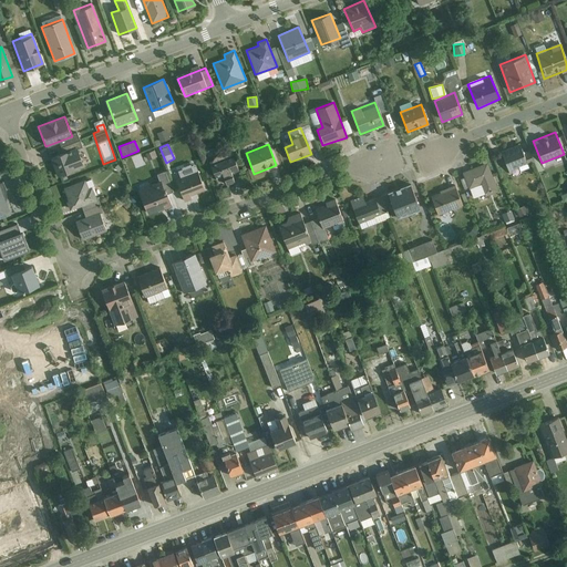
[(508,172),(527,165),(521,146),(502,154),(508,172)]
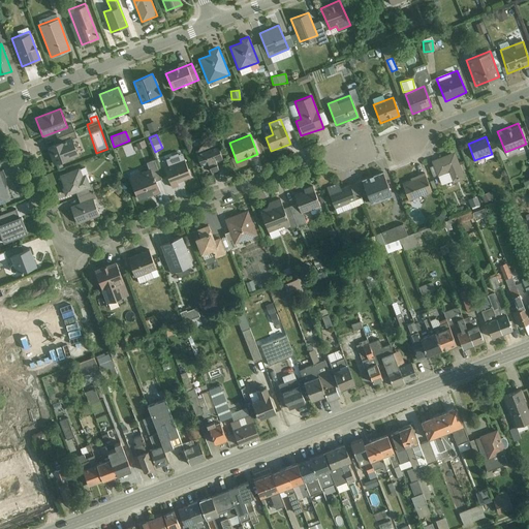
[(54,164),(78,156),(71,137),(47,147),(54,164)]
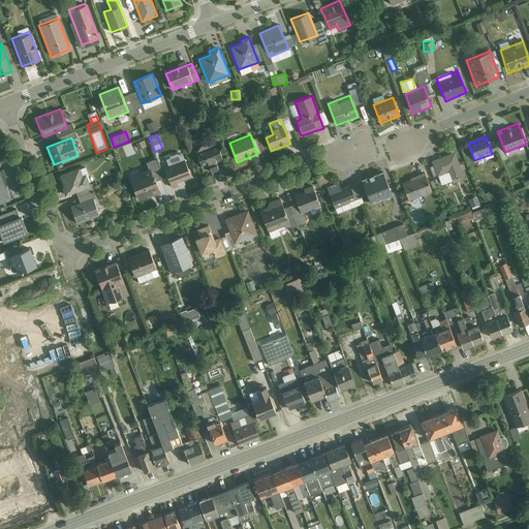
[(135,142),(136,151),(148,149),(146,139),(135,142)]
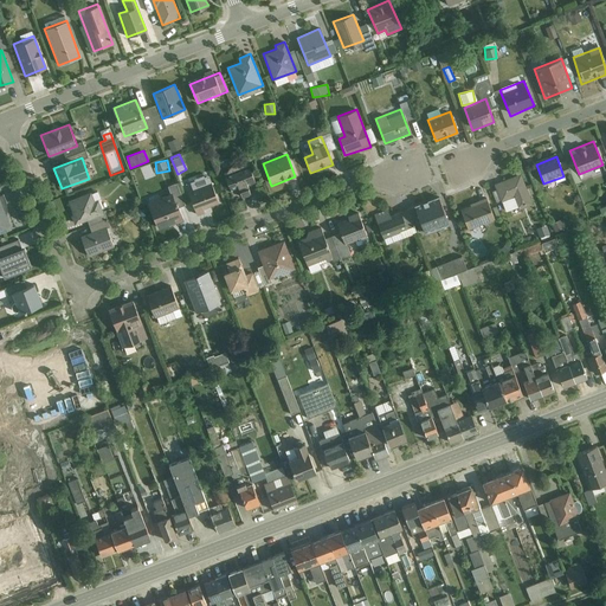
[(143,179),(154,175),(149,163),(139,167),(143,179)]
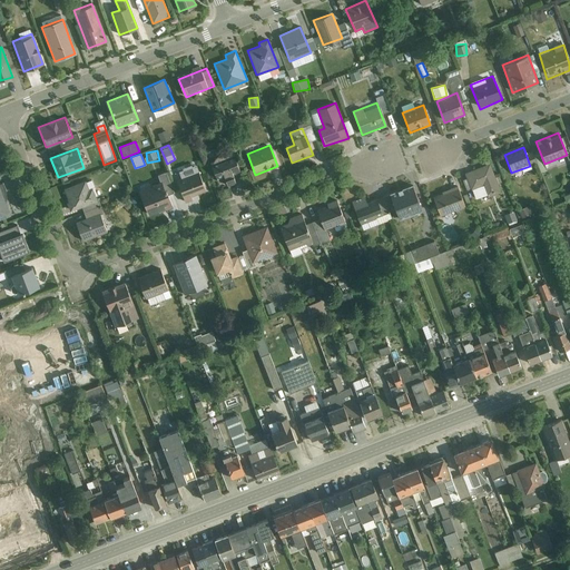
[(216,182),(239,173),(233,157),(210,166),(216,182)]
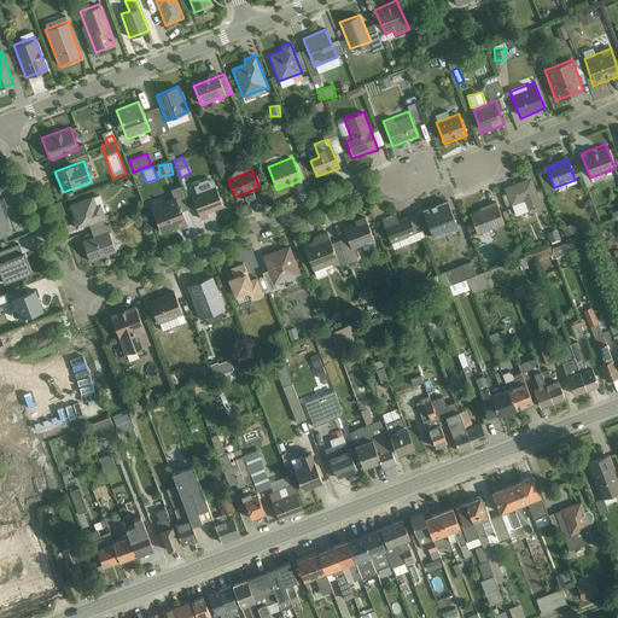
[(529,214),(542,209),(530,178),(503,187),(511,205),(524,200),(529,214)]
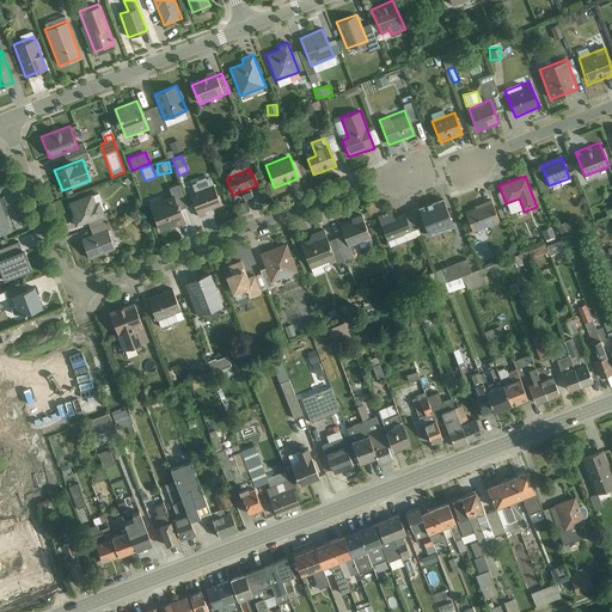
[(199,215),(220,207),(209,179),(188,188),(199,215)]
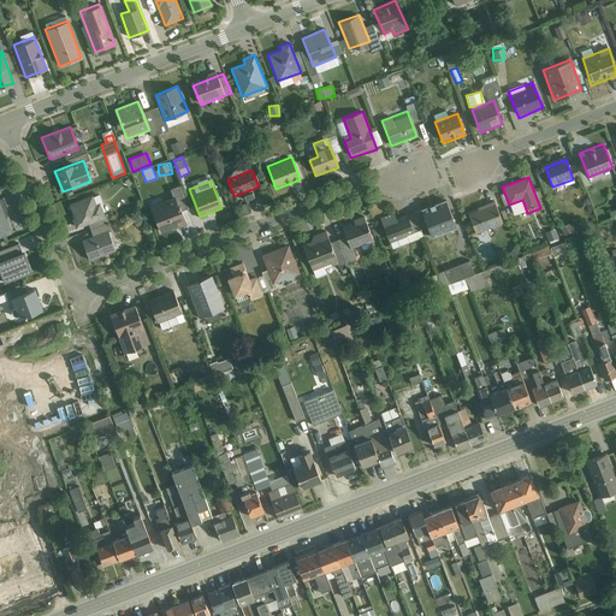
[(76,230),(105,219),(99,203),(95,206),(92,196),(67,206),(76,230)]
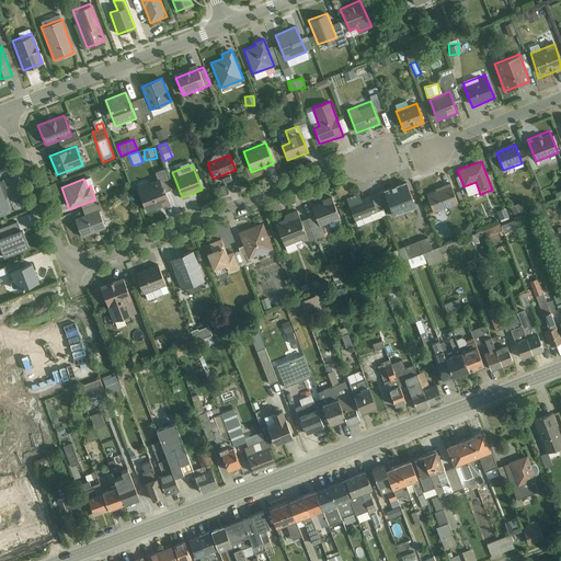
[(146,213),(169,204),(160,180),(137,187),(146,213)]
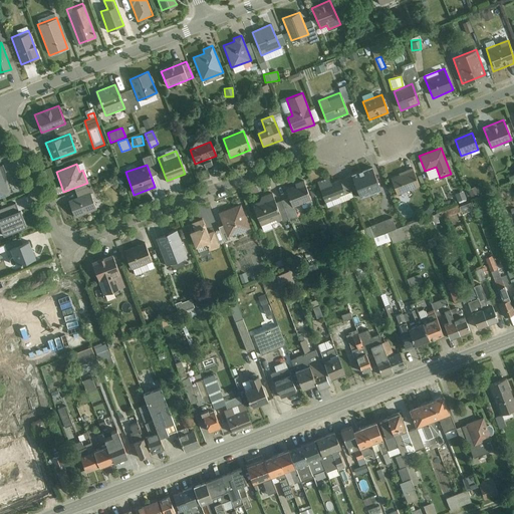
[(360,197),(378,190),(369,167),(350,175),(360,197)]
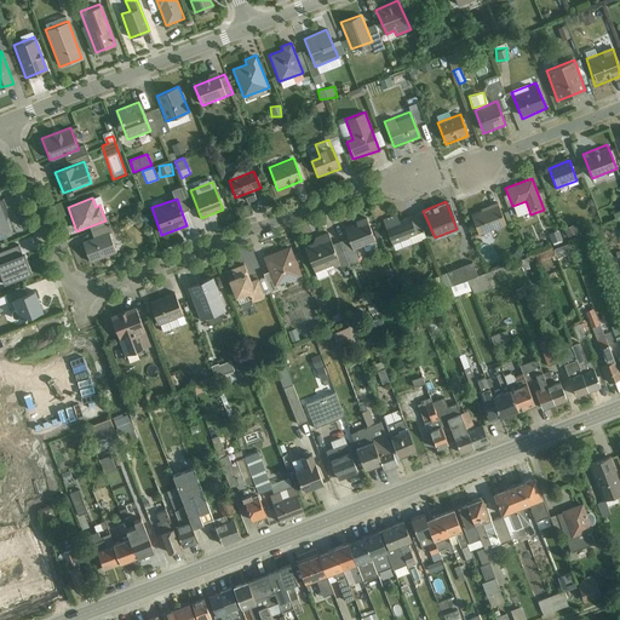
[(480,234),(505,224),(498,205),(471,214),(480,234)]
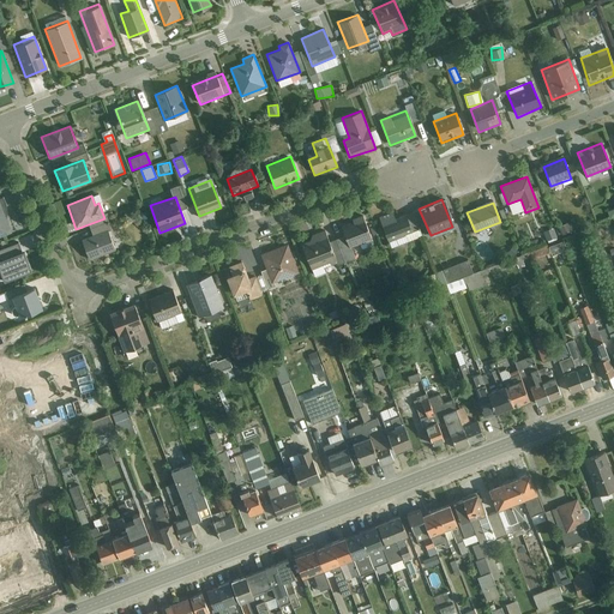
[(387,241),(413,232),(404,209),(379,218),(387,241)]
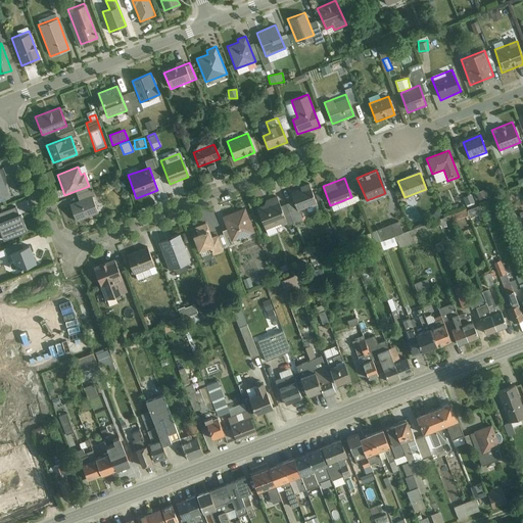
[(301,220),(320,214),(311,187),(292,194),(301,220)]
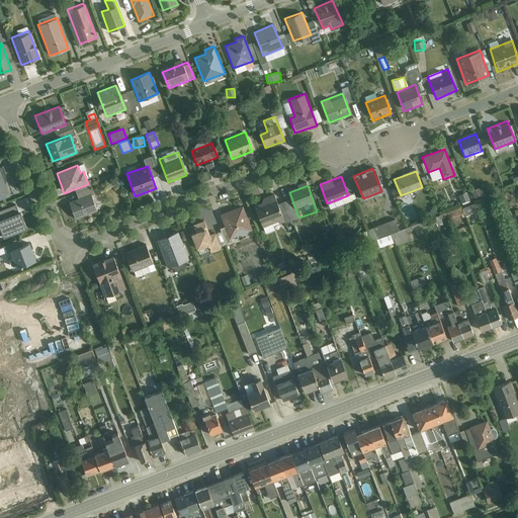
[(457,196),(461,205),(469,202),(465,193),(457,196)]
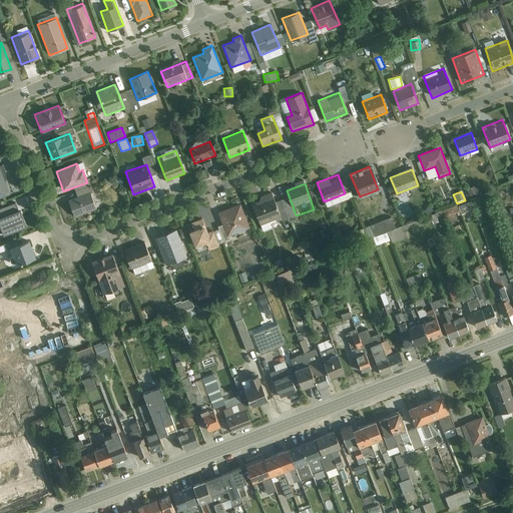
[(73,217),(95,209),(89,192),(67,201),(73,217)]
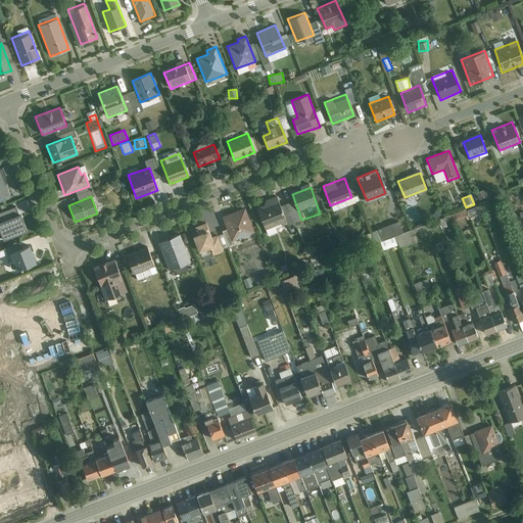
[(265,232),(285,224),(276,198),(255,206),(265,232)]
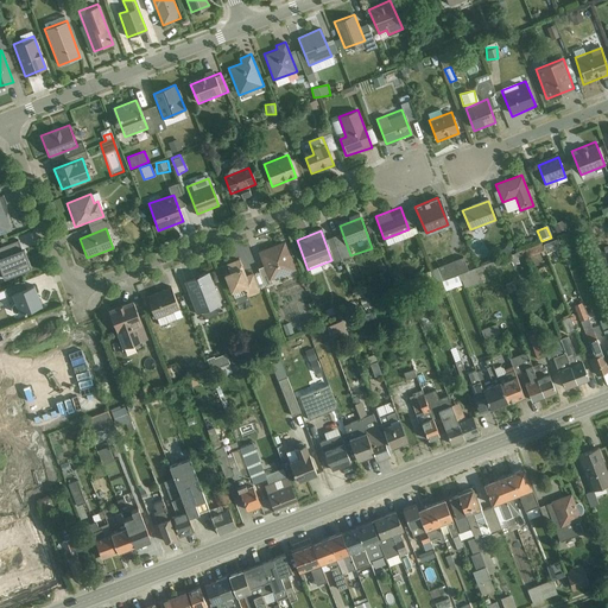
[(546,253),(561,247),(557,239),(543,245),(546,253)]
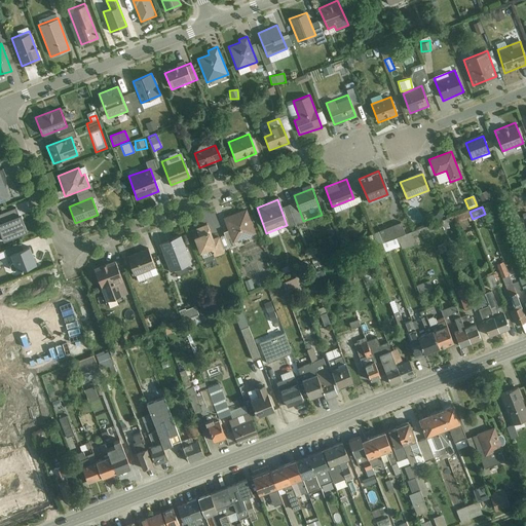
[(0,234),(2,240),(25,231),(15,208),(0,213),(0,234)]
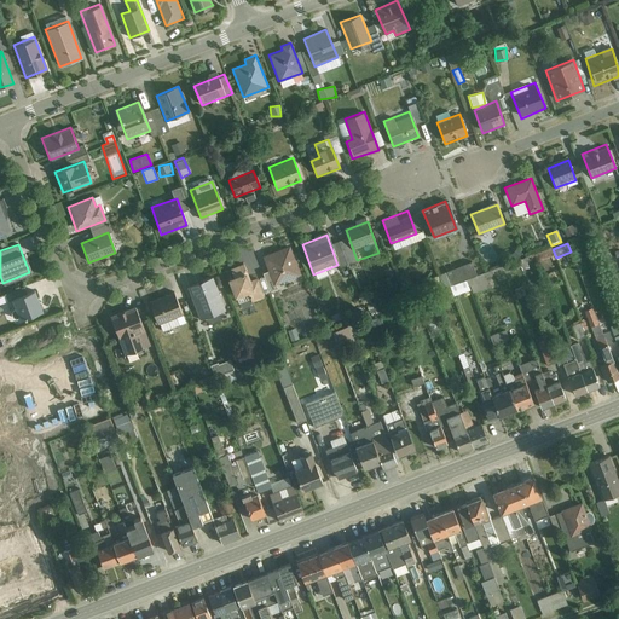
[(273,285),(301,275),(290,246),(262,256),(273,285)]
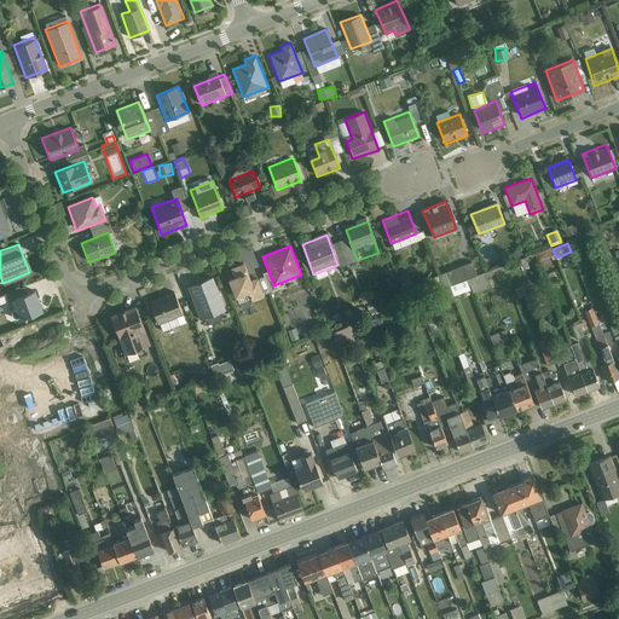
[(469,289),(470,293),(489,287),(484,272),(475,276),(472,262),(447,271),(455,294),(469,289)]
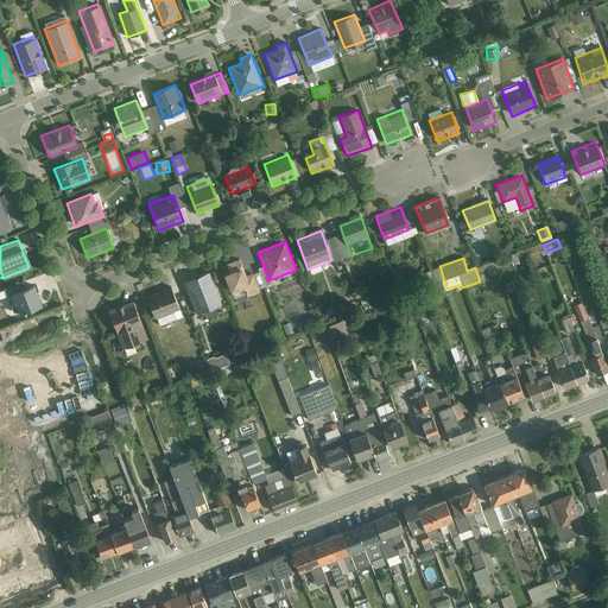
[(232,296),(249,289),(241,267),(223,273),(232,296)]
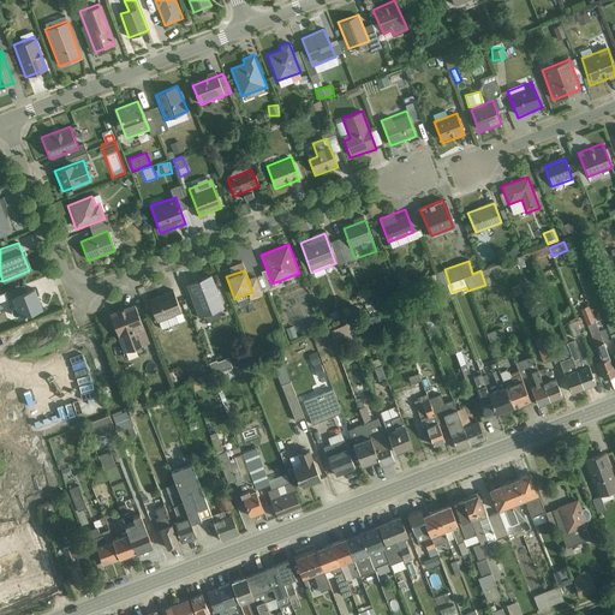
[(197,317),(222,308),(210,275),(185,284),(197,317)]
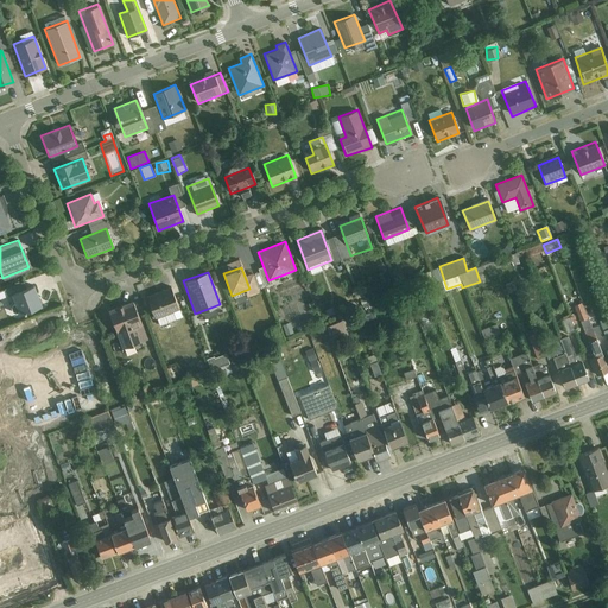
[(18,312),(40,304),(33,284),(11,292),(18,312)]
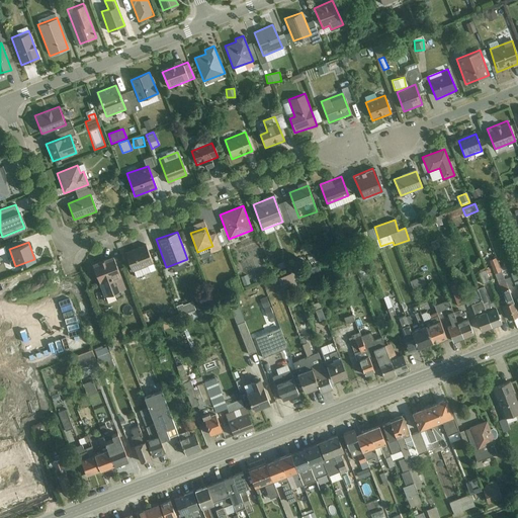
[(133,272),(153,264),(145,246),(124,254),(133,272)]
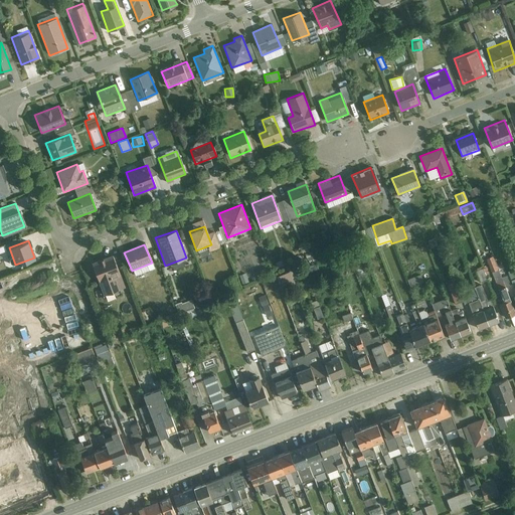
[(103,296),(125,288),(113,253),(91,263),(103,296)]
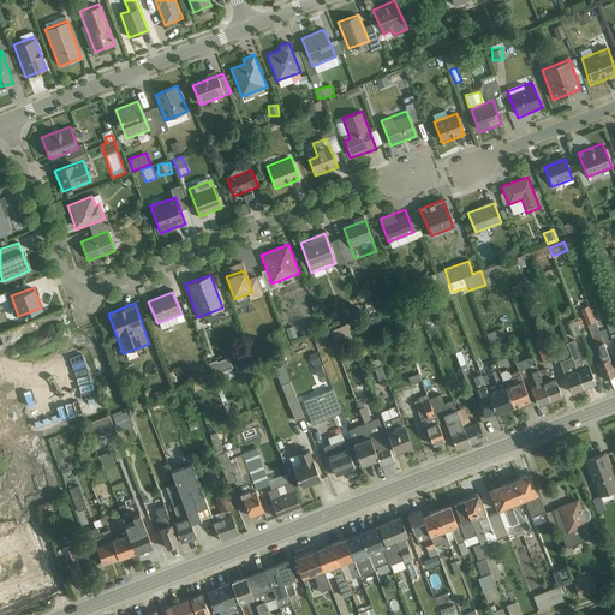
[(579,308),(585,326),(593,323),(587,305),(579,308)]
